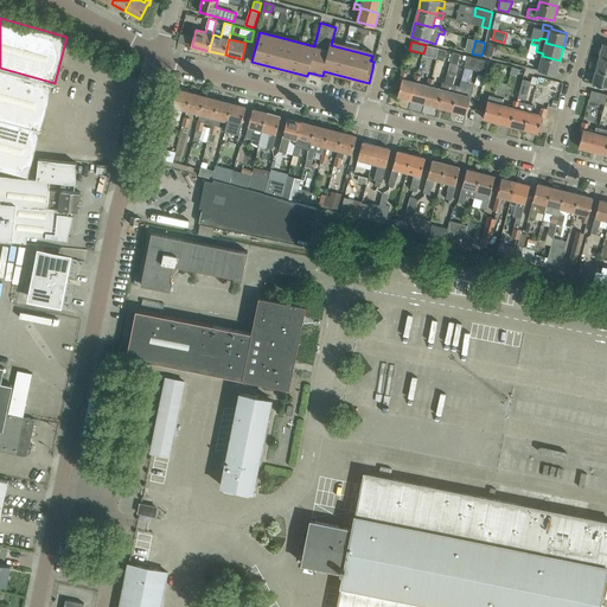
[(423,53),(422,56),(436,59),(439,49),(426,45),(423,53)]
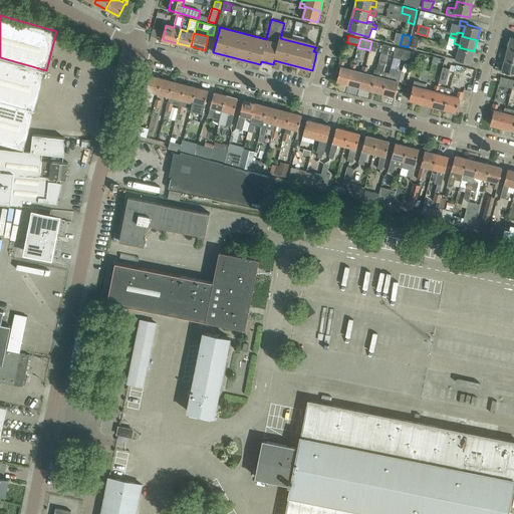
[(371,43),(369,50),(375,52),(377,44),(371,43)]
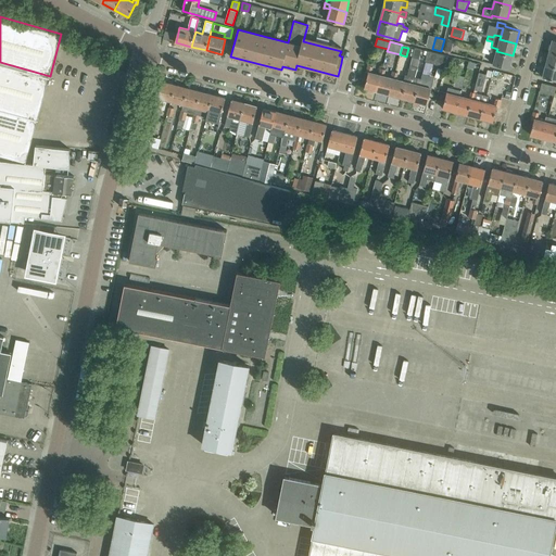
[(509,68),(513,55),(496,51),(497,49),(491,47),(490,52),(496,53),(493,64),(509,68)]
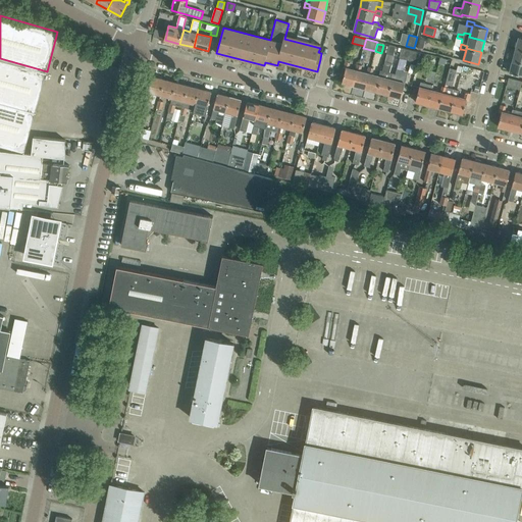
[(394,56),(396,46),(389,45),(386,54),(394,56)]
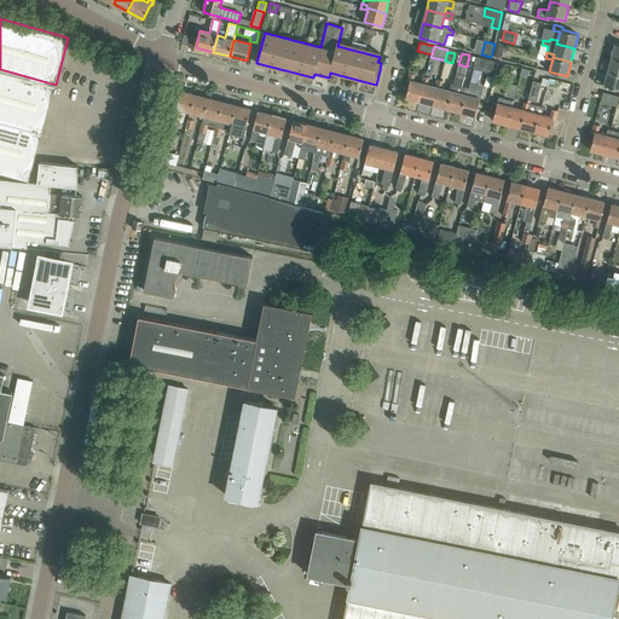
[(496,74),(498,63),(476,57),(473,69),(496,74)]
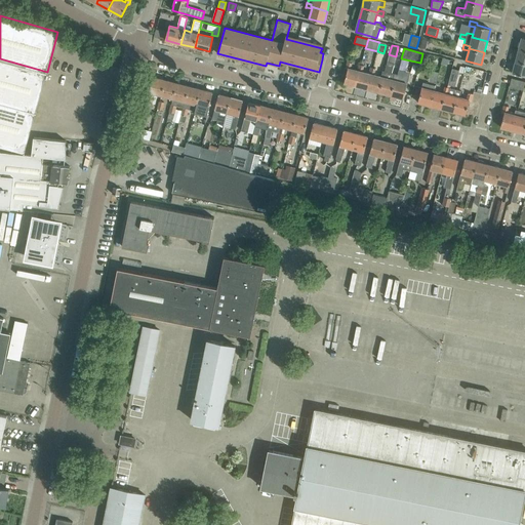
[(524,50),(519,49),(516,61),(524,63),(524,50)]
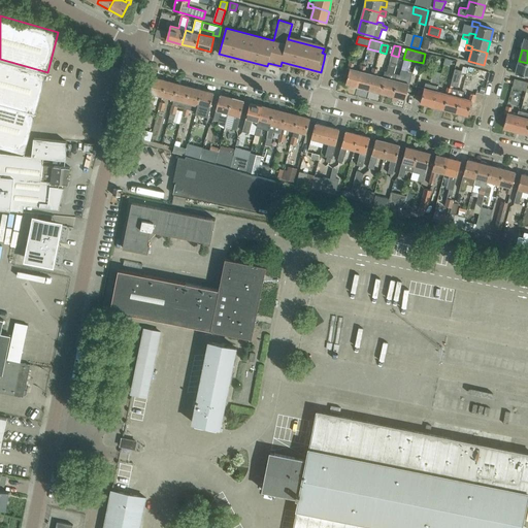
[(426,54),(424,64),(429,65),(432,55),(426,54)]
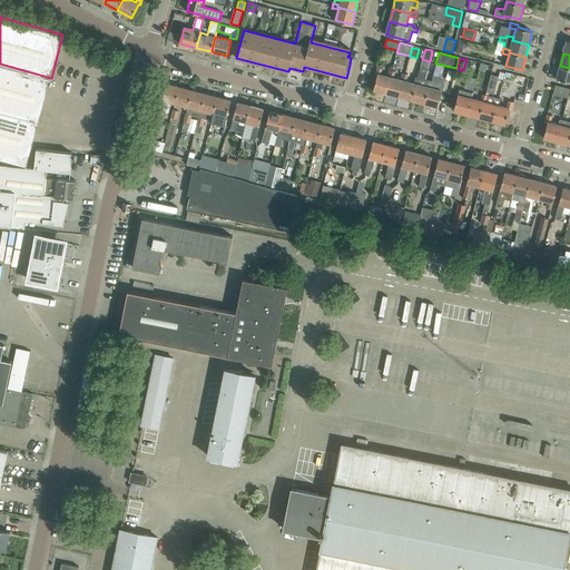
[(0,110),(39,121),(51,78),(0,64),(0,110)]
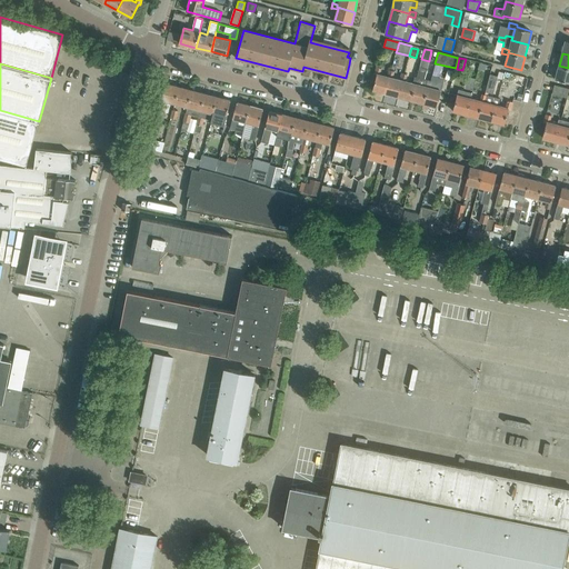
[(386,93),(390,76),(388,76),(388,77),(380,75),(381,68),(377,66),(375,75),(377,75),(372,90),(386,93)]
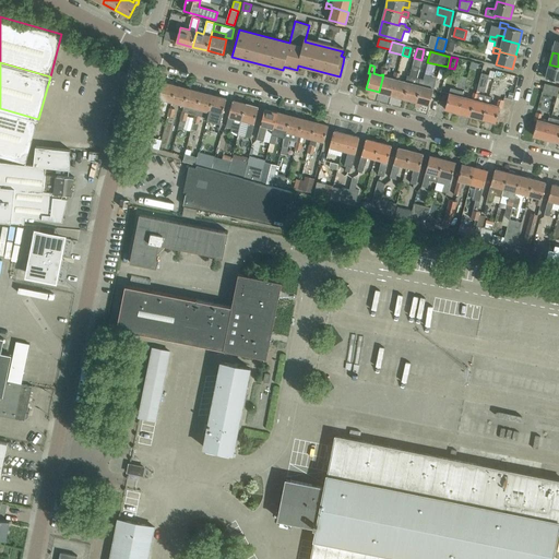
[(558,81),(558,67),(549,64),(546,78),(558,81)]
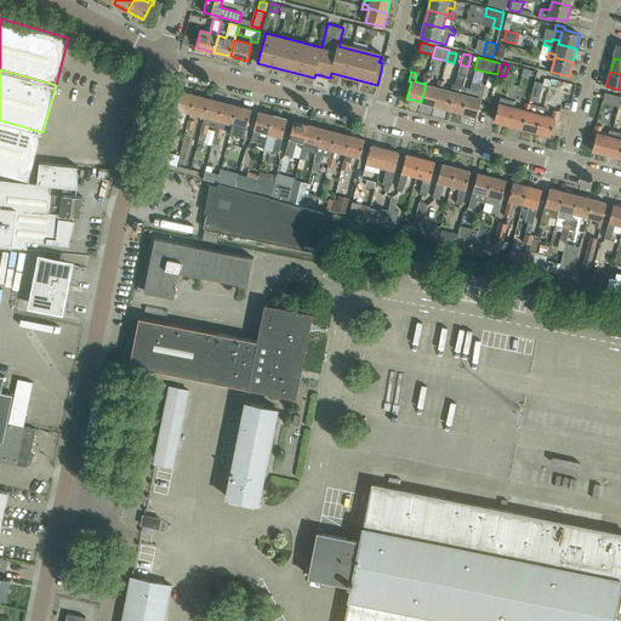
[(465,93),(467,86),(463,86),(466,75),(459,73),(455,84),(453,83),(451,90),(454,90),(449,109),(462,113),(463,113),(468,93),(465,93)]
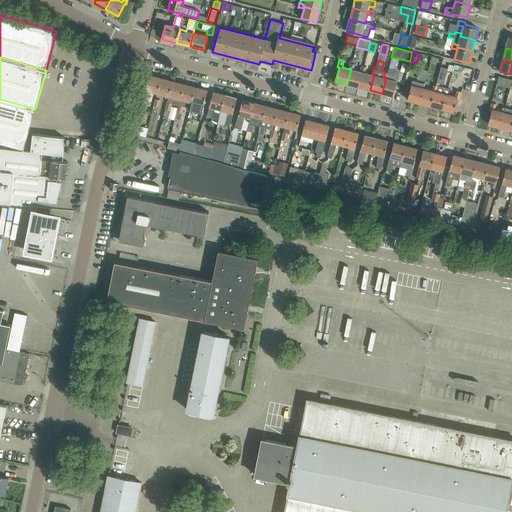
[(359,87),(363,71),(360,71),(360,72),(353,70),(355,64),(350,62),(349,68),(351,68),(347,84),(359,87)]
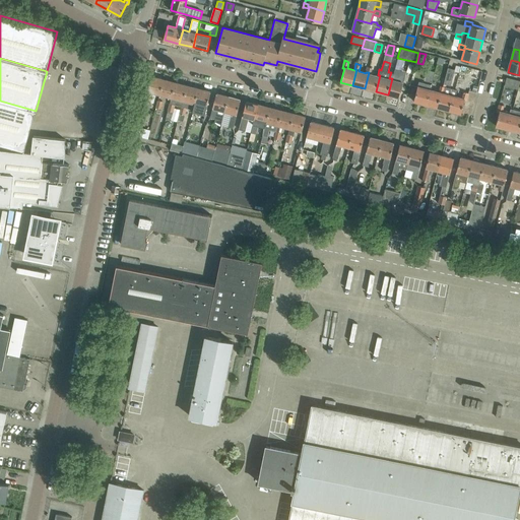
[(376,91),(380,75),(378,75),(378,76),(371,74),(372,68),(368,66),(366,72),(369,72),(365,88),(376,91)]
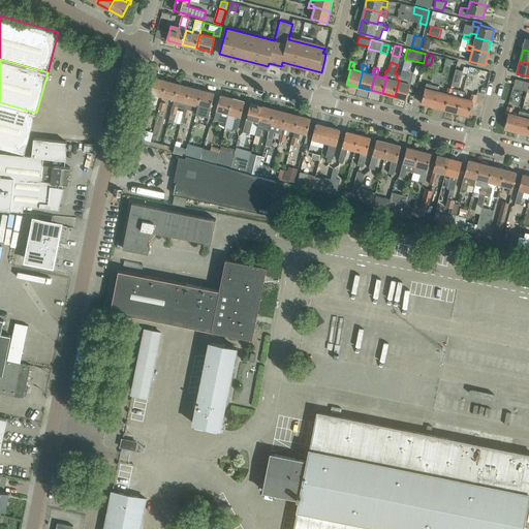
[(455,69),(450,88),(454,89),(454,86),(458,87),(463,70),(455,69)]
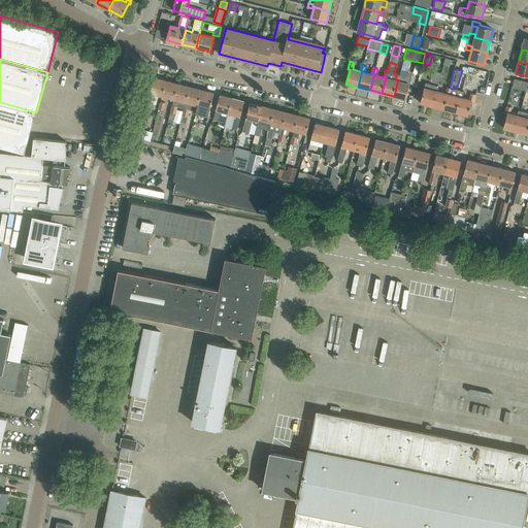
[(405,99),(409,84),(411,77),(405,75),(406,71),(401,70),(400,74),(397,73),(395,79),(398,79),(394,96),(393,96),(392,99),(397,100),(398,97),(405,99)]
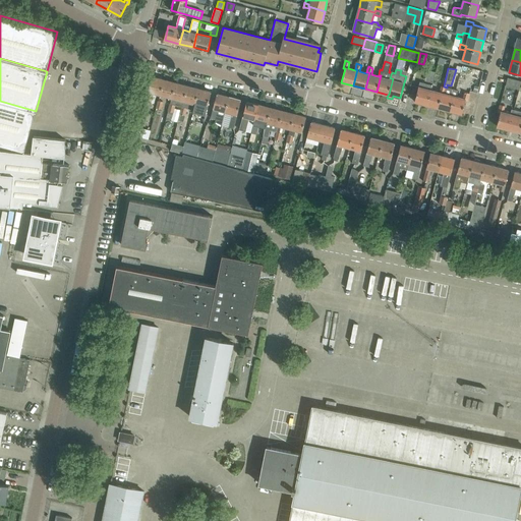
[(432,81),(435,71),(427,69),(424,80),(432,81)]
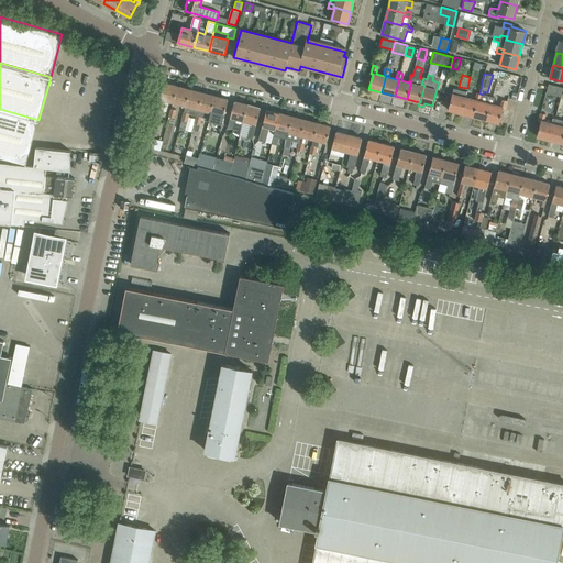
[(161,99),(156,113),(162,116),(166,100),(173,102),(177,86),(164,83),(161,99)]
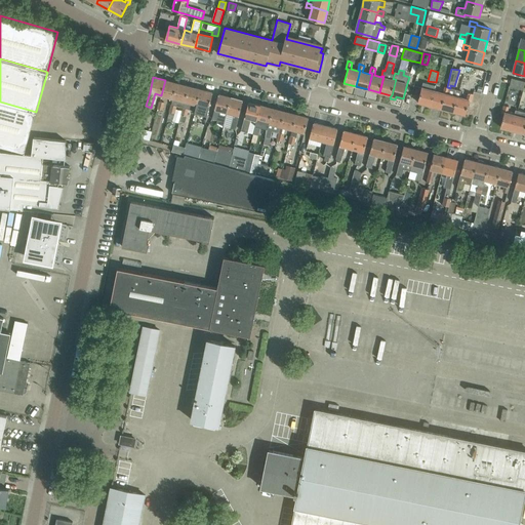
[(524,86),(524,81),(512,78),(510,86),(523,89),(524,86)]
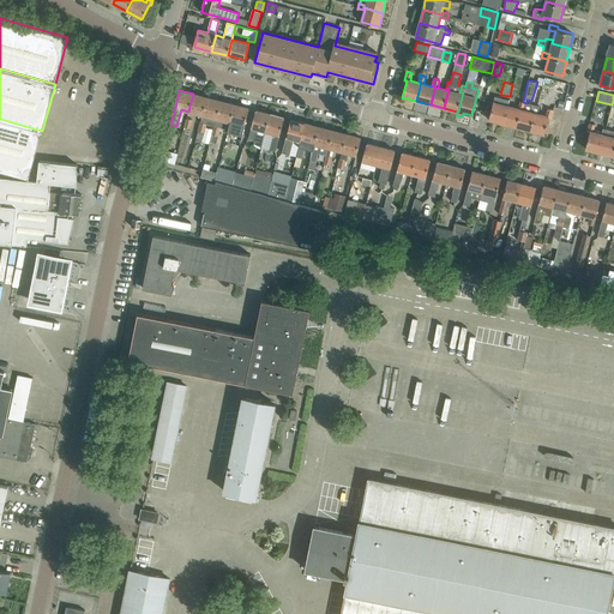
[(193,94),(188,112),(203,115),(208,97),(193,94)]
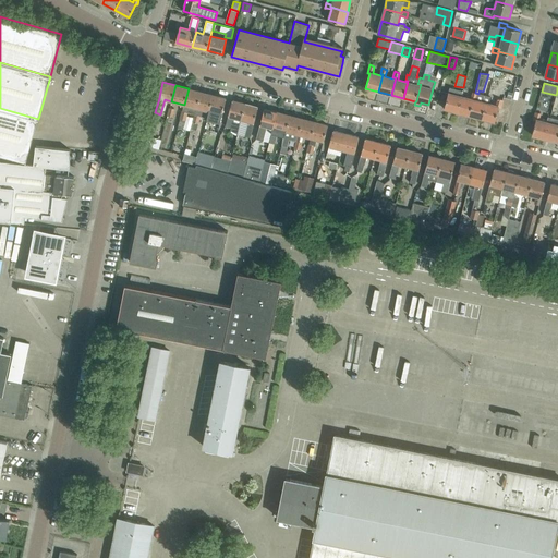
[(457,112),(461,95),(464,96),(465,92),(450,87),(448,93),(445,109),(457,112)]
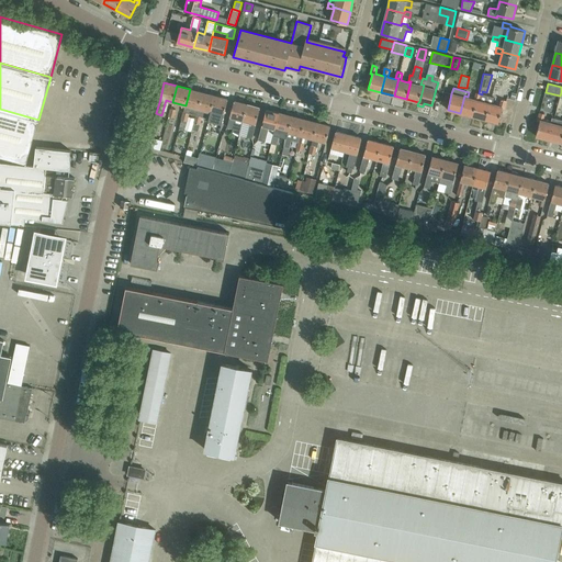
[(182,120),(179,130),(184,131),(187,121),(189,113),(197,115),(202,92),(190,89),(186,105),(183,112),(182,120)]
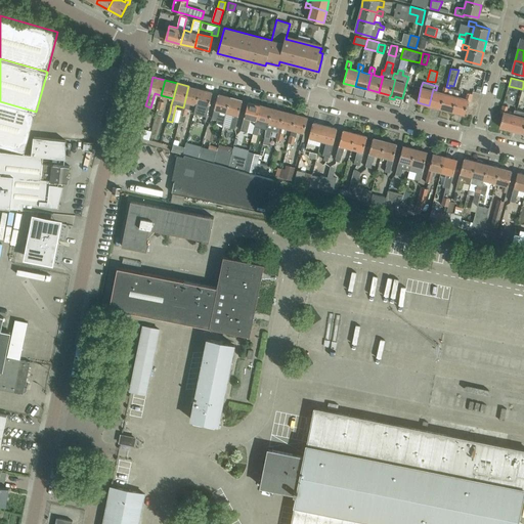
[(181,115),(180,121),(184,122),(186,116),(188,108),(194,111),(201,89),(188,86),(183,107),(181,115)]
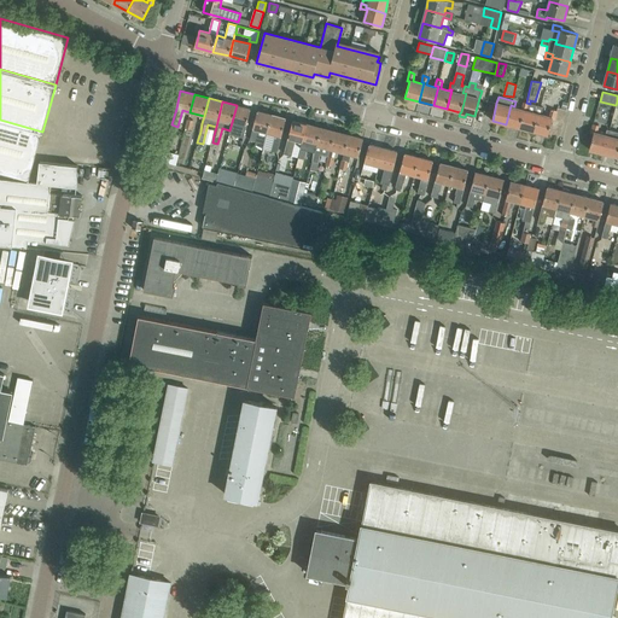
[(520,128),(525,109),(528,110),(530,104),(526,103),(524,101),(522,109),(513,108),(514,106),(511,105),(506,124),(520,128)]
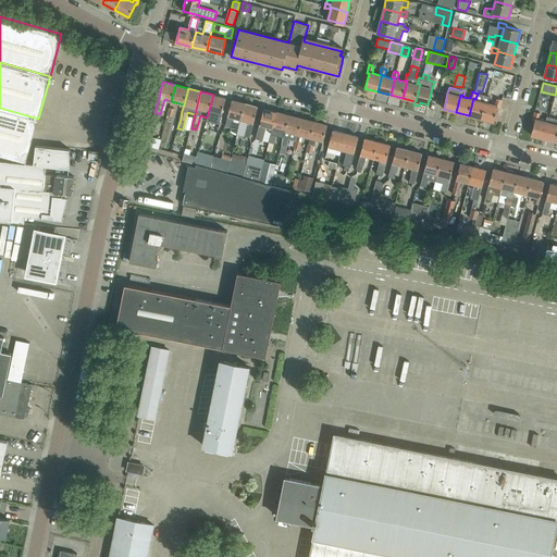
[(481,119),(485,101),(489,102),(490,96),(478,94),(475,99),(473,98),(469,115),(481,119)]
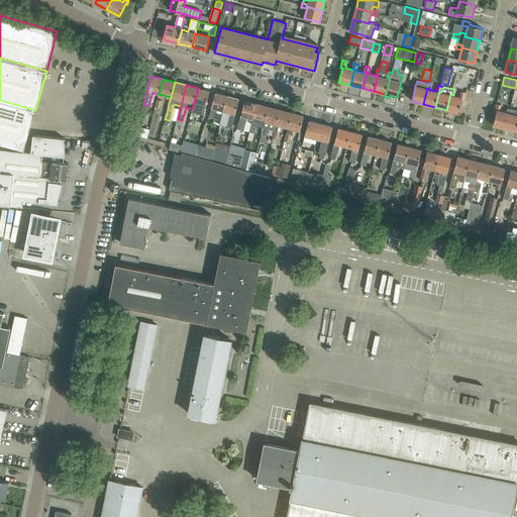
[(192,109),(192,111),(204,114),(206,106),(210,91),(198,88),(192,109)]
